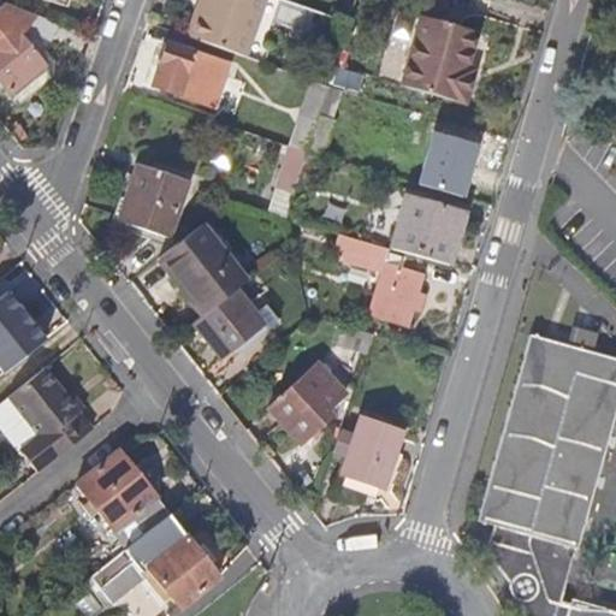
[(30,25),(36,7),(16,0),(6,0),(0,5),(0,80),(19,104),(51,78),(45,70),(49,66),(17,28),(24,21),(30,25)]
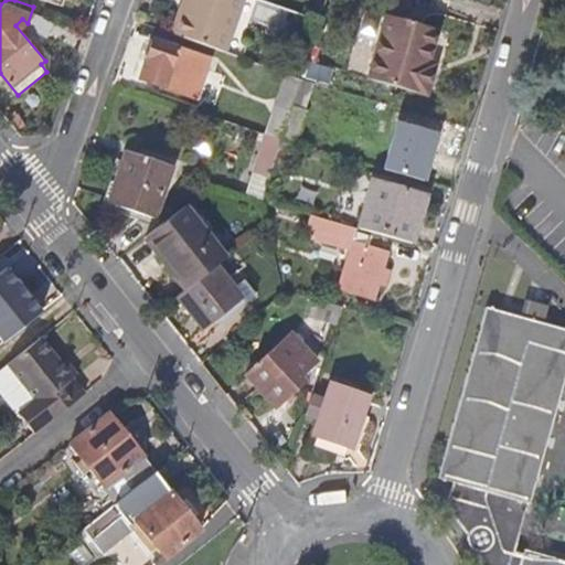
[(182,0),(172,30),(178,31),(185,9),(191,11),(194,0),(182,0)]
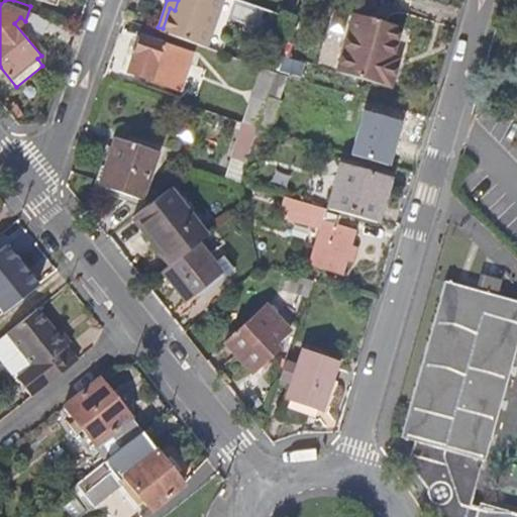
[(170,8),(163,28),(208,44),(223,0),(178,0),(175,10),(170,8)]
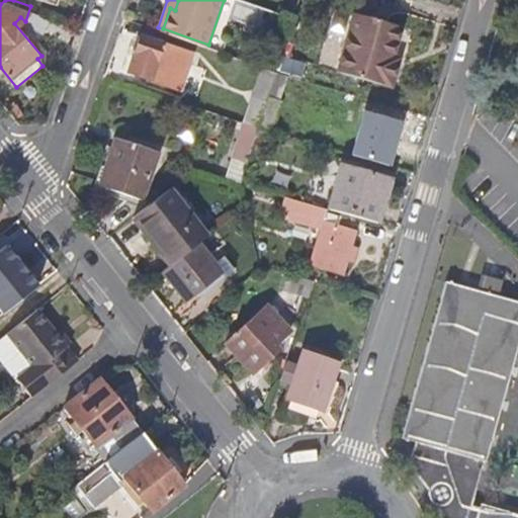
[(395,85),(400,64),(394,62),(396,53),(404,21),(355,8),(338,69),(395,85)]
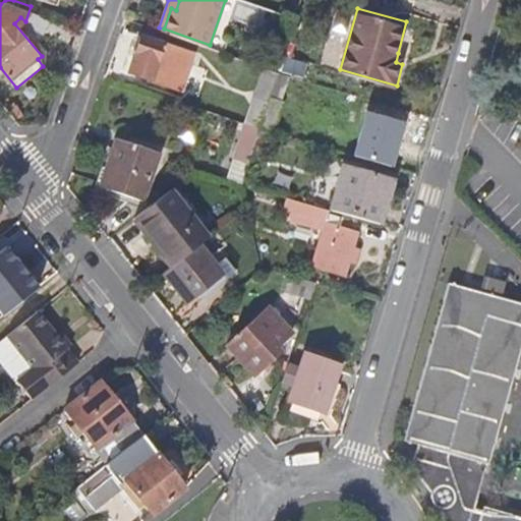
[(197,53),(146,35),(133,71),(185,89),(197,53)]
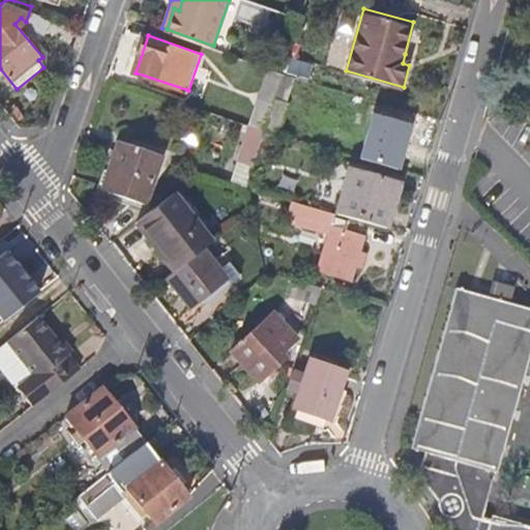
[(412,56),(405,54),(403,63),(409,65),(412,56)]
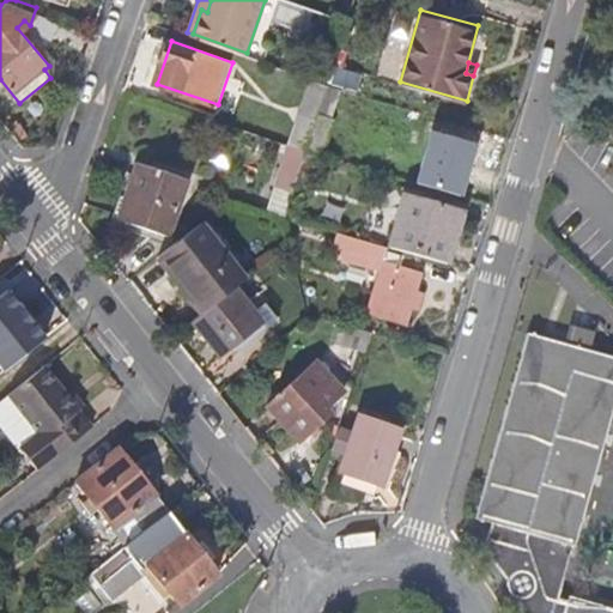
[(301,110),(320,116),(331,83),(310,77),(301,110)]
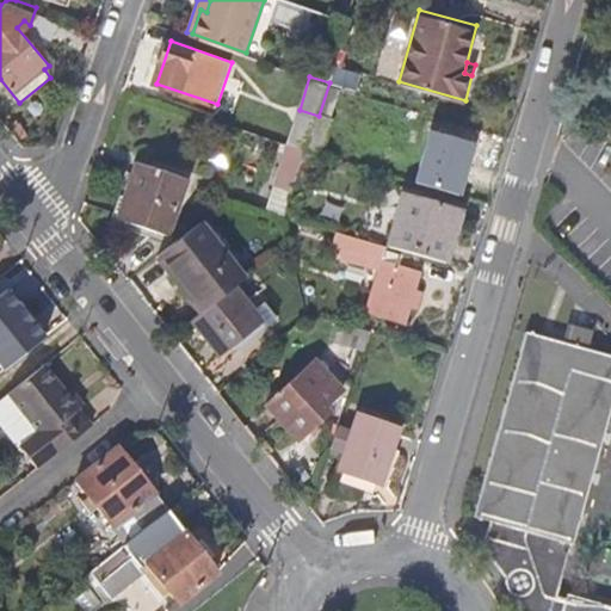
[(323,155),(344,87),(329,82),(319,116),(307,150),(323,155)]
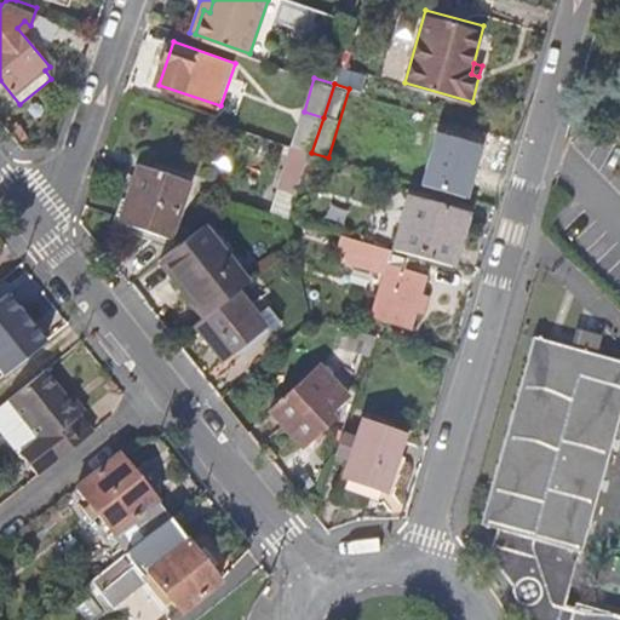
[(438,166),(446,168),(472,176),(482,178),(493,137),(449,125),(447,133),(432,128),(426,147),(442,150),(438,166)]
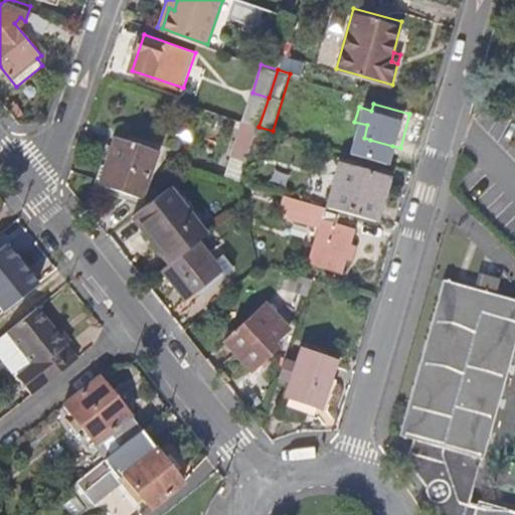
[(101,183),(143,198),(160,151),(118,136),(101,183)]
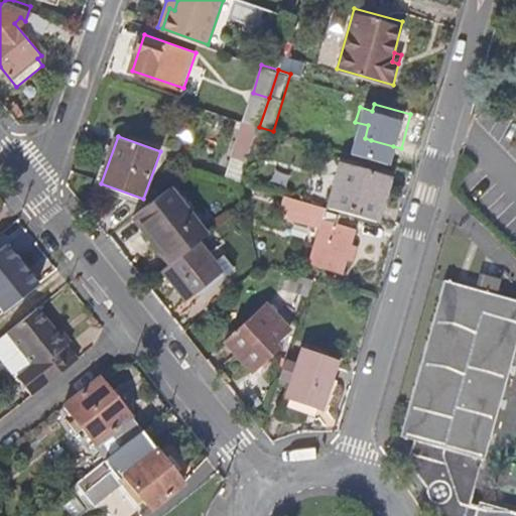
[(391,154),(393,146),(371,140),(369,148),(391,154)]
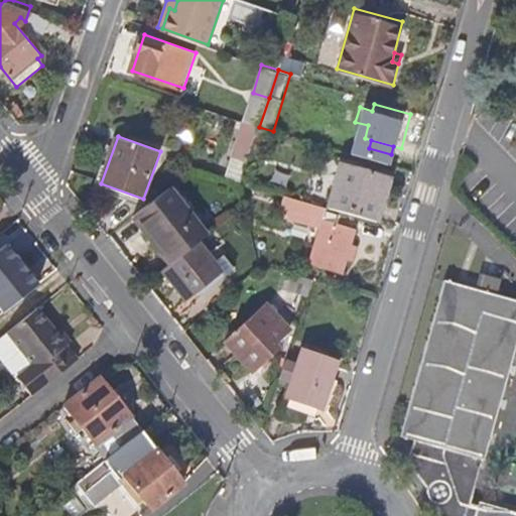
[(388,164),(391,154),(369,148),(367,158),(388,164)]
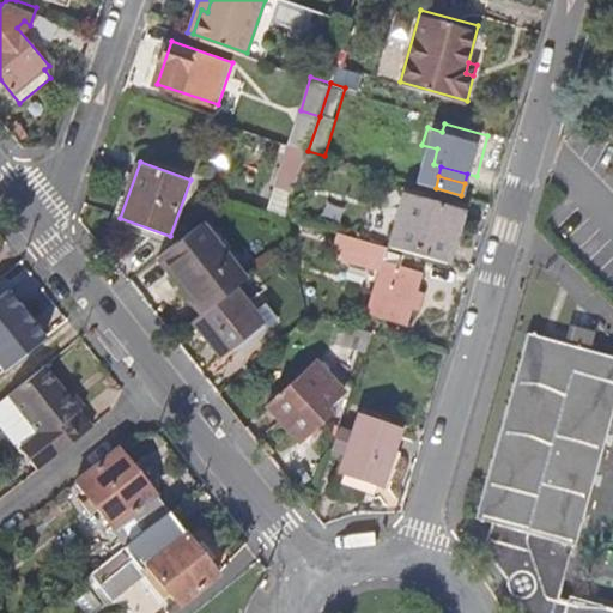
[(406,194),(392,246),(400,248),(450,261),(463,211),(406,194)]
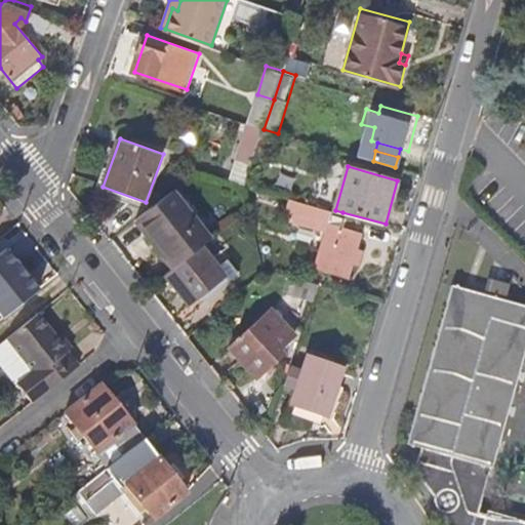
[(206,237),(168,190),(133,217),(171,265),(200,242),(206,237)]
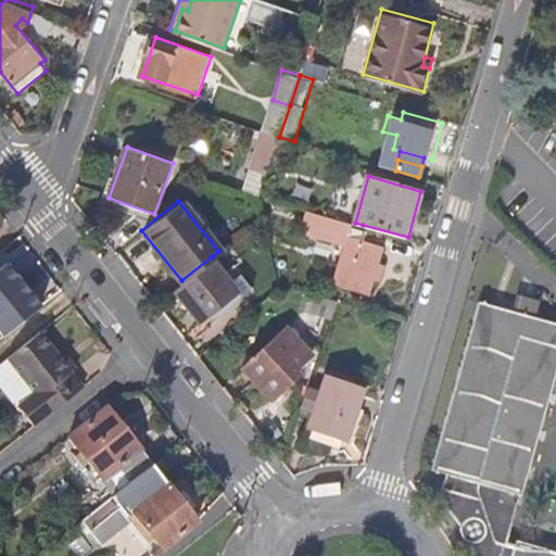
[(359,239),(363,225),(355,223),(330,216),(326,235),(357,243),(345,287),(368,293),(380,251),(379,244),(359,239)]
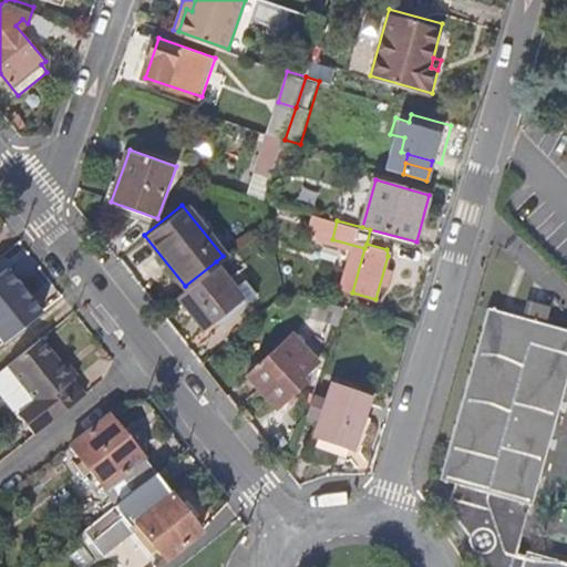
[(233,282),(216,261),(185,286),(177,292),(206,327),(215,319),(219,323),(256,292),(241,275),(233,282)]
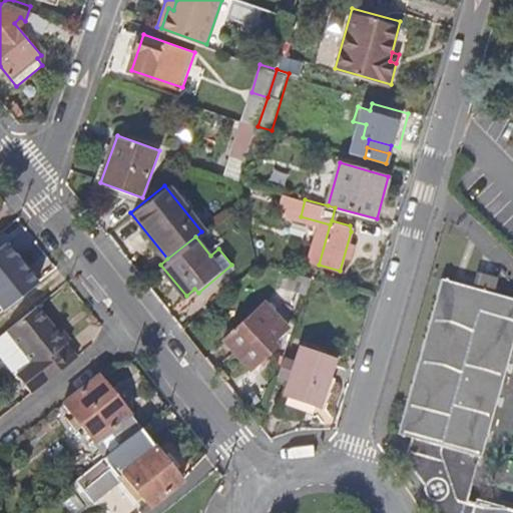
[(0,300),(7,310),(40,284),(10,245),(0,253),(0,300)]
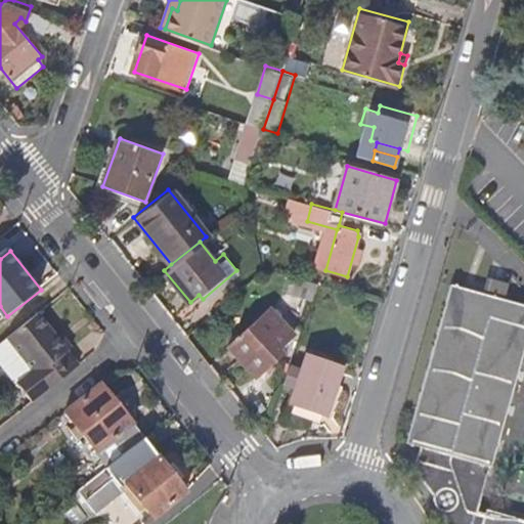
[(291,290),(316,297),(321,282),(294,275),(291,290)]
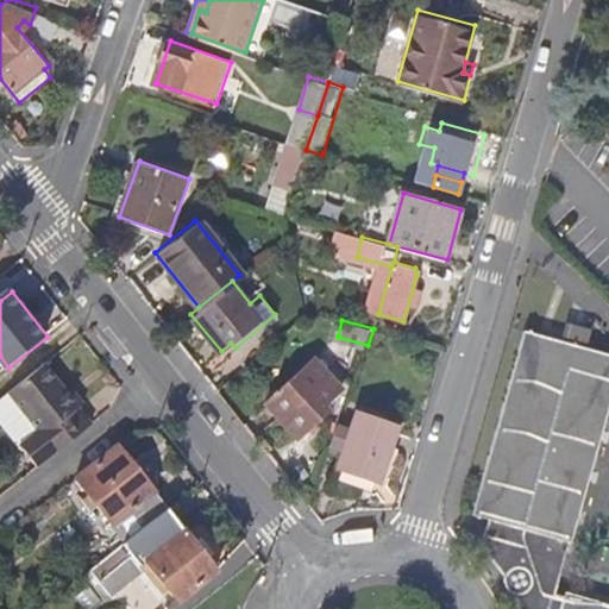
[(569,321),(565,337),(589,343),(592,327),(569,321)]
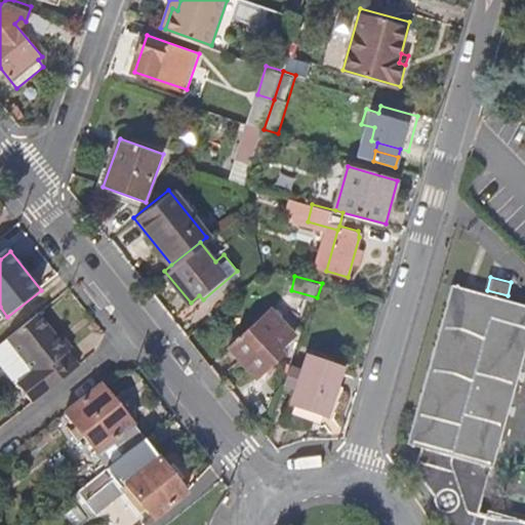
[(407,444),(420,447),(413,472),(421,480),(428,488),(432,492),(433,497),(433,500),(433,506),(436,510),(439,513),(442,514),(445,524),(483,524),(487,511),(481,509),(524,355),(524,305),(452,285),(407,444)]
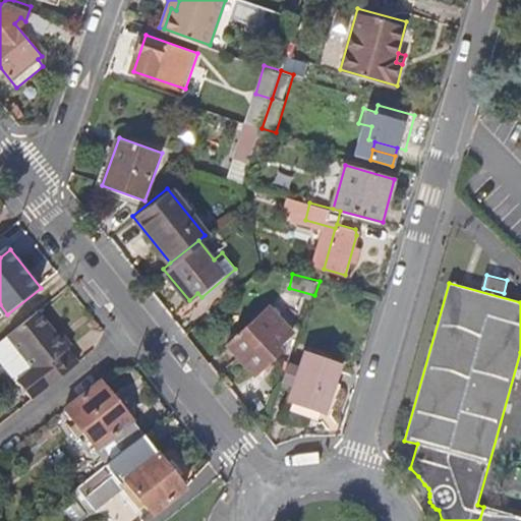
[(272,302),(229,338),(262,379),(290,356),(278,340),(293,328),(272,302)]
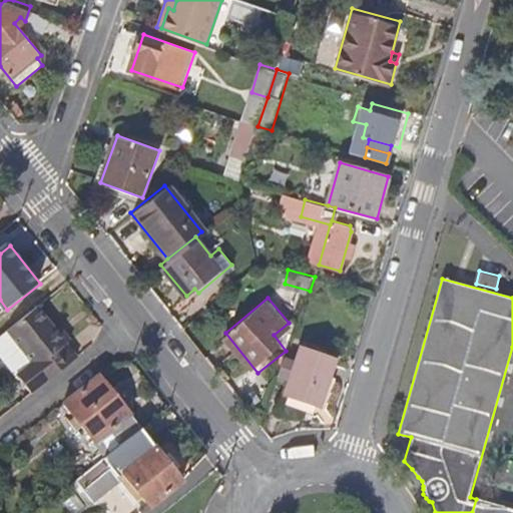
[(66,344),(57,332),(38,308),(23,320),(8,332),(38,370),(22,382),(34,397),(85,356),(71,339),(66,344)]
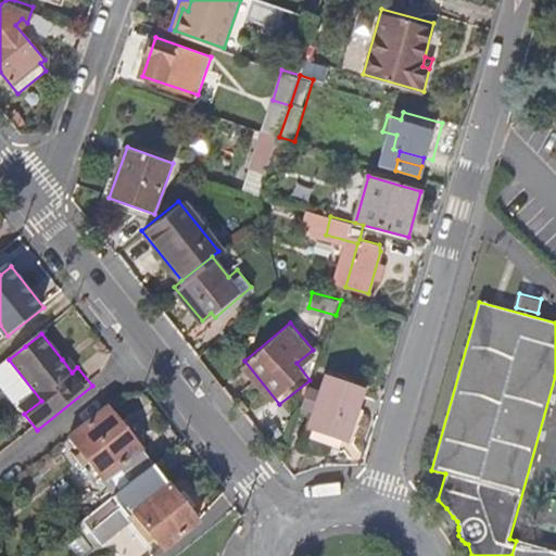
[(72,373),(77,367),(67,355),(62,359),(72,373)]
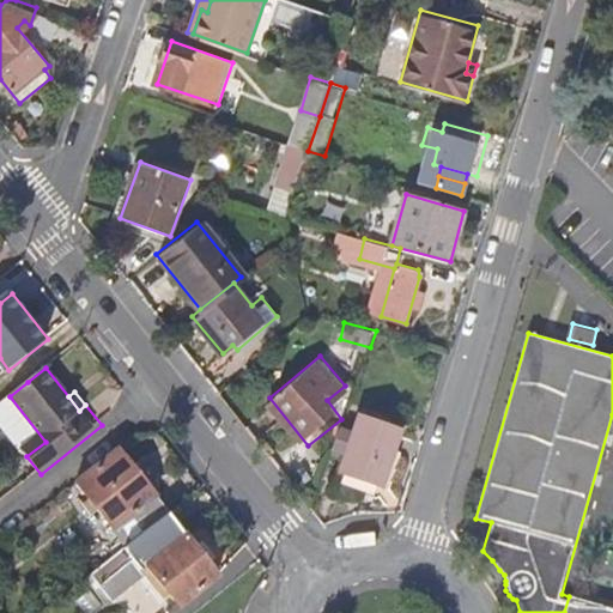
[(0,404),(0,423),(26,456),(46,442),(10,396),(0,404)]
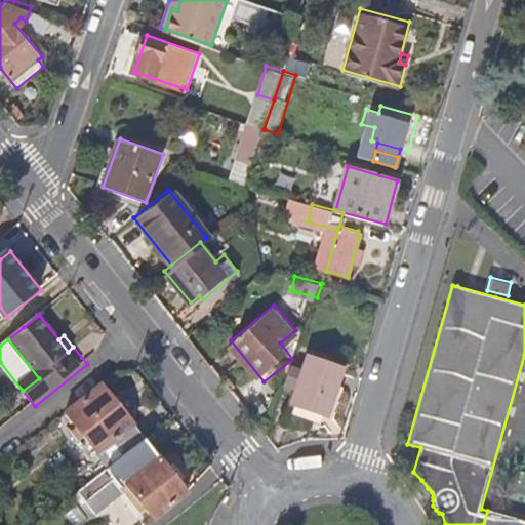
[(332,415),(340,387),(346,368),(310,357),(306,373),(293,369),(288,387),(299,391),(295,405),(332,415)]
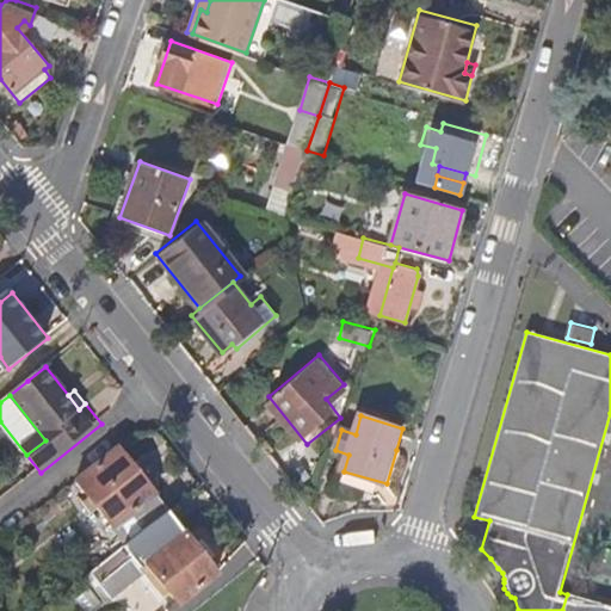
[(80,480),(131,544),(170,513),(119,449),(80,480)]
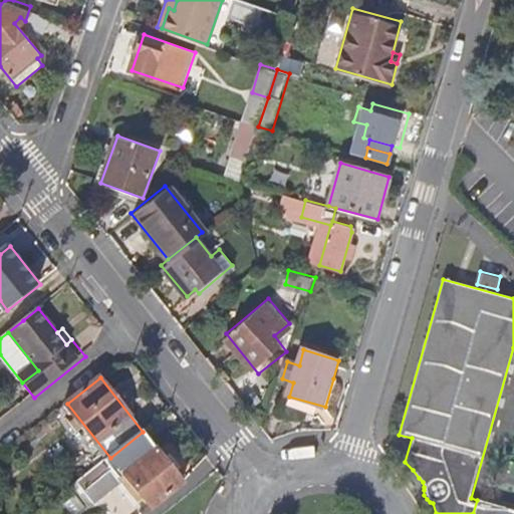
[(325,407),(289,397),(285,408),(320,420),(333,411),(342,381),(333,378),(325,407)]
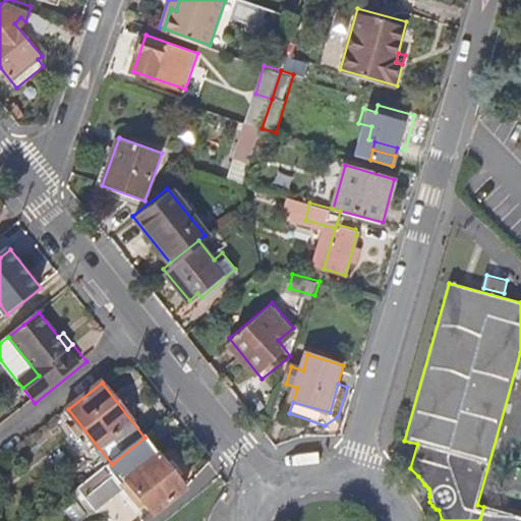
[(184,486),(145,438),(112,464),(99,474),(106,483),(82,503),(92,514),(121,491),(143,519),(184,486)]
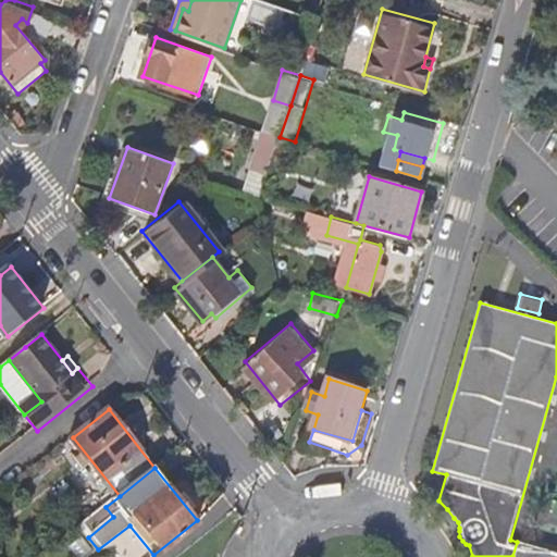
[(556,556),(556,553),(517,542),(512,556),(556,556)]
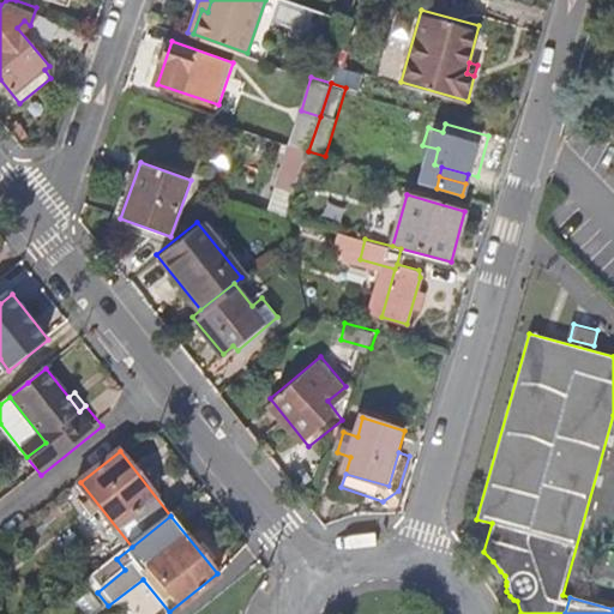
All buildings are outlined.
